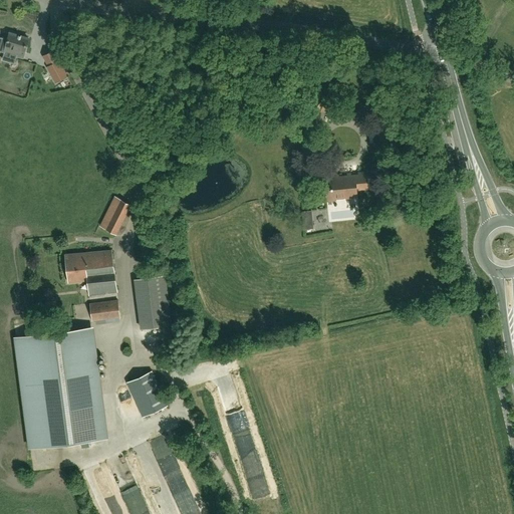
[(28,37),(10,32),(5,50),(16,53),(16,55),(22,57),(28,37)]
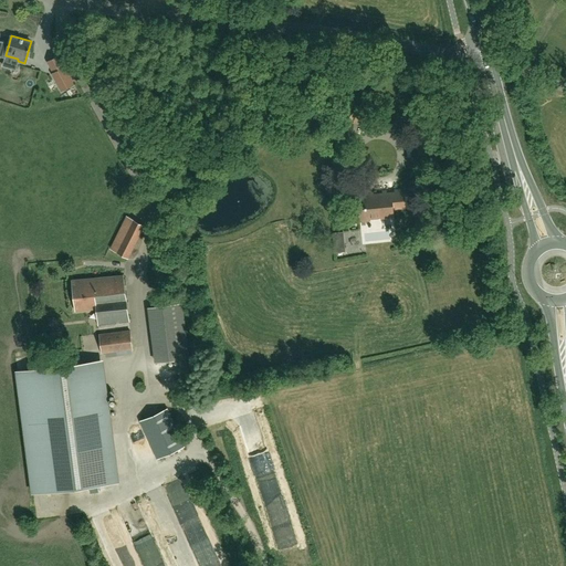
[(61,91),(74,84),(65,66),(59,55),(48,62),(54,73),(52,73),(61,91)]
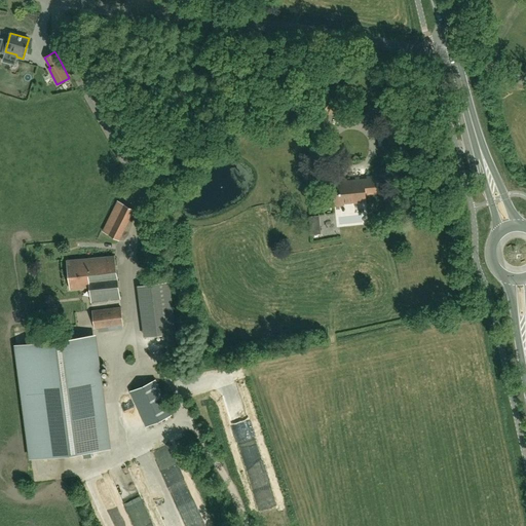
[(330,180),(333,204),(366,201),(365,193),(377,191),(375,176),(330,180)]
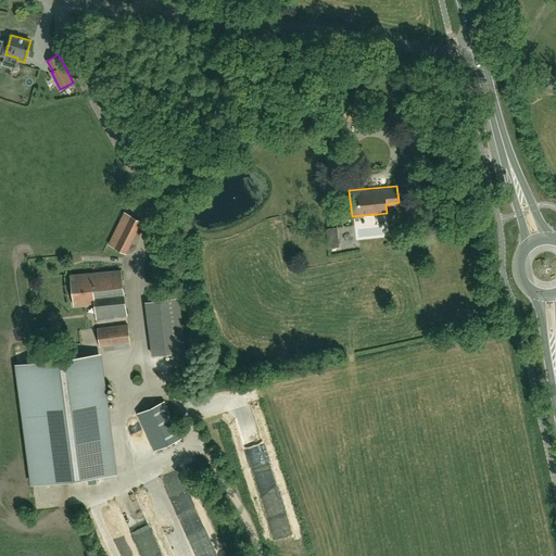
[(109,245),(126,254),(142,222),(125,213),(109,245)]
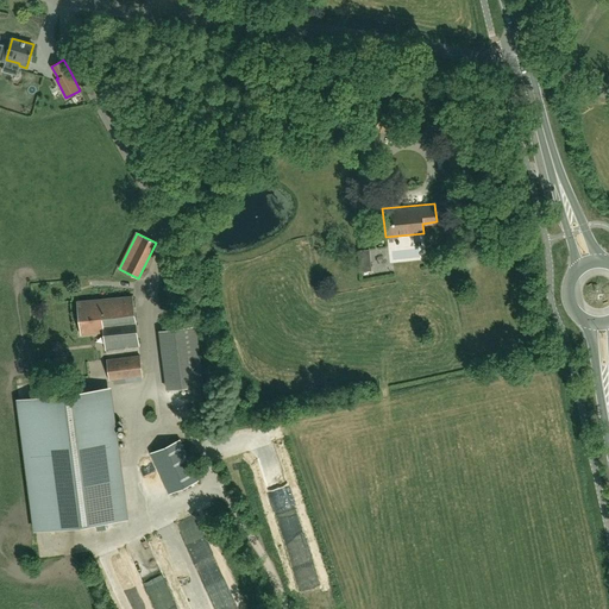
[(371,271),(370,250),(358,251),(359,272),(371,271)]
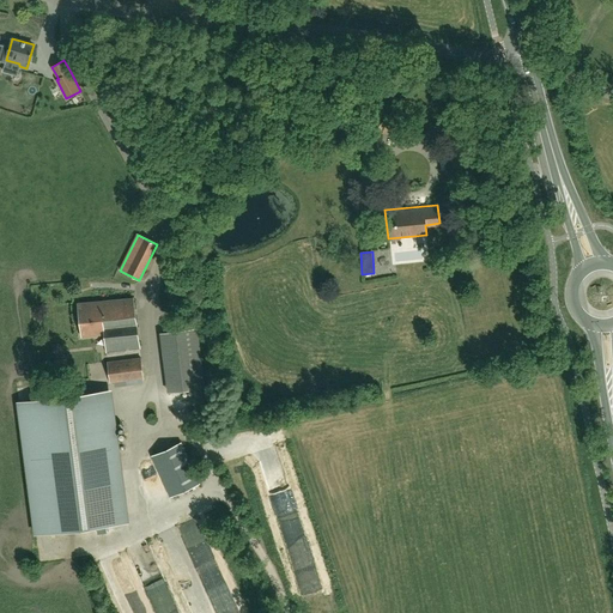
[(78,304),(82,338),(105,335),(107,353),(139,350),(133,298),(78,304)]
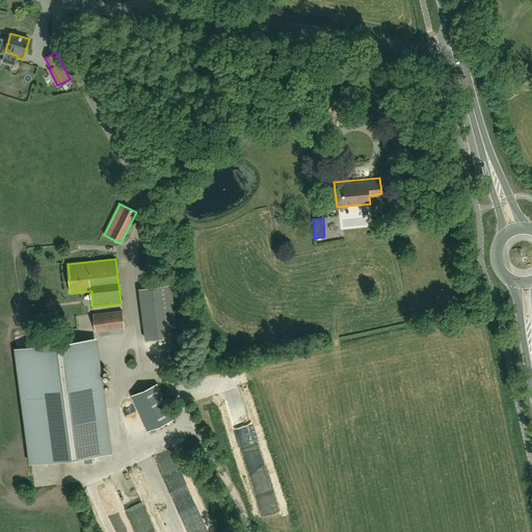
[(167,283),(136,287),(142,337),(174,334),(167,283)]
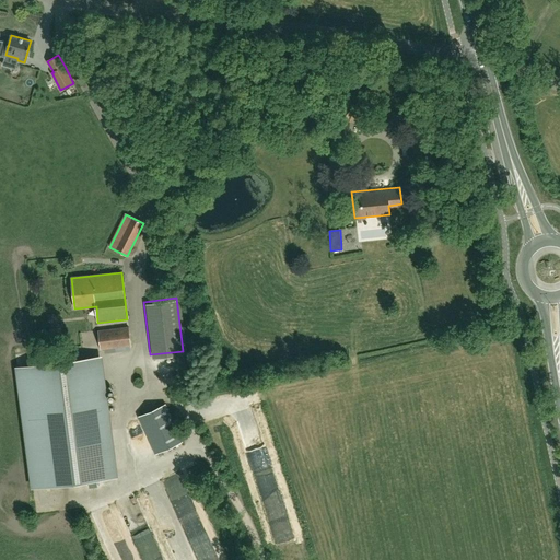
[(98,333),(101,349),(104,349),(105,354),(131,350),(129,328),(98,333)]
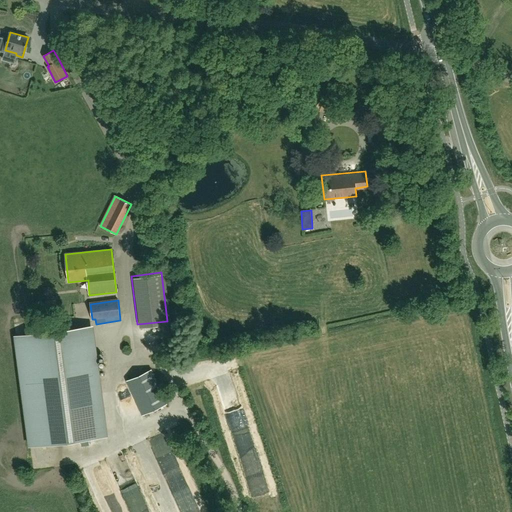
[(30,445),(97,436),(83,328),(15,336),(30,445)]
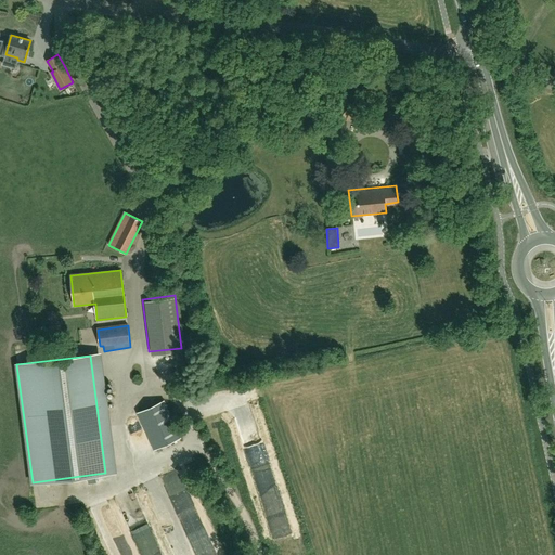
[(164,401),(138,413),(155,450),(181,438),(164,401)]
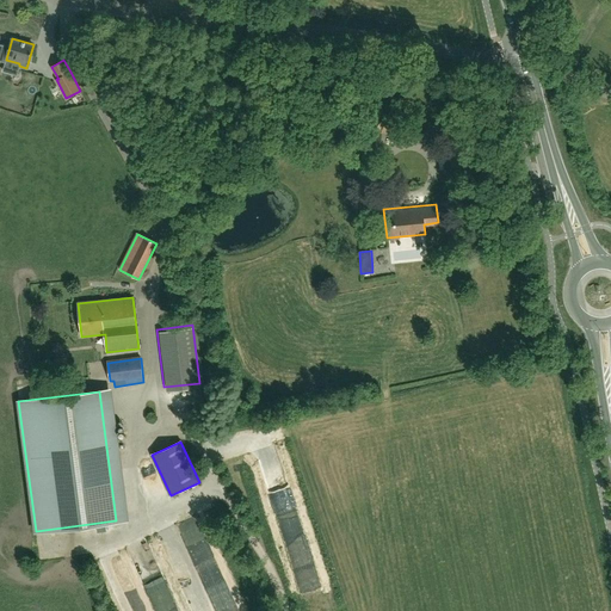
[(168,549),(183,544),(177,522),(161,526),(168,549)]
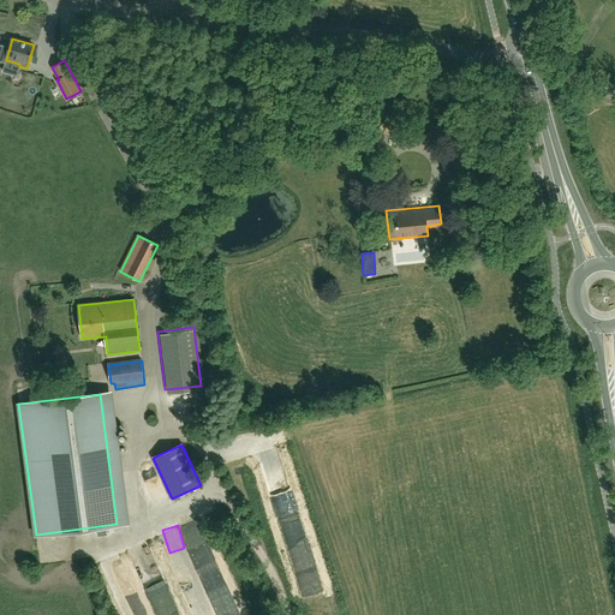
[(159,536),(148,539),(156,560),(166,556),(159,536)]
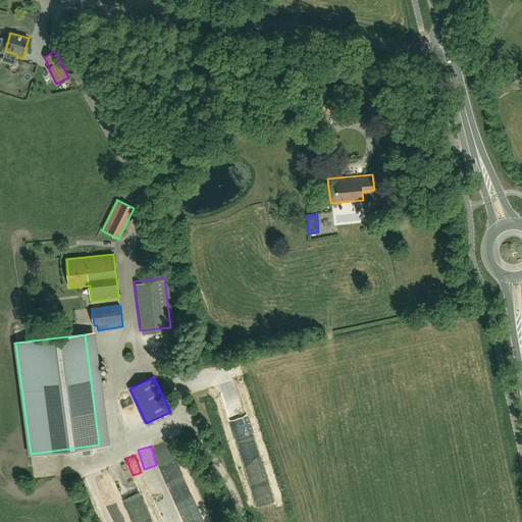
[(167,488),(153,490),(154,499),(169,497),(167,488)]
